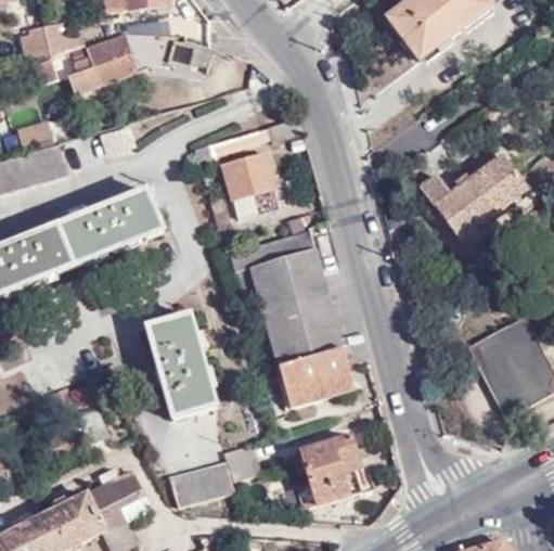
[(167,5),(166,0),(116,0),(117,4),(127,3),(128,11),(167,5)]
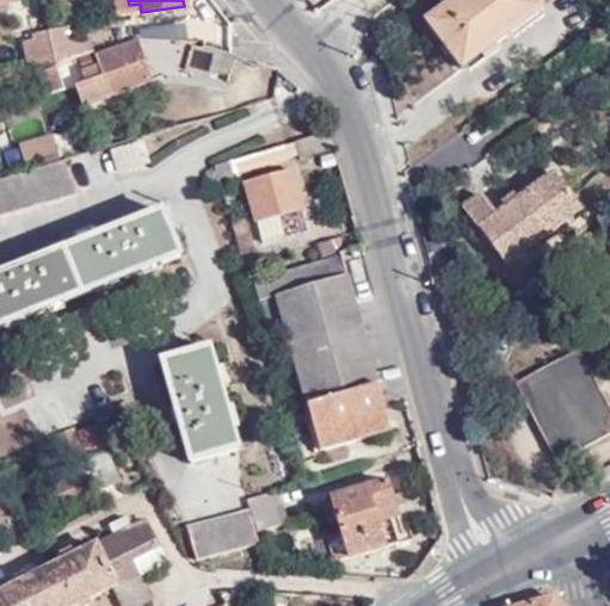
[(538,10),(533,0),(445,0),(421,17),(457,67),(500,37),(538,10)]
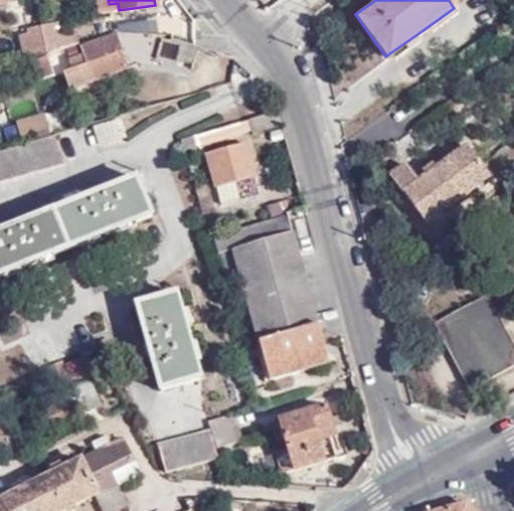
[(51,19),(37,22),(43,49),(74,39),(68,26),(56,29),(51,19)]
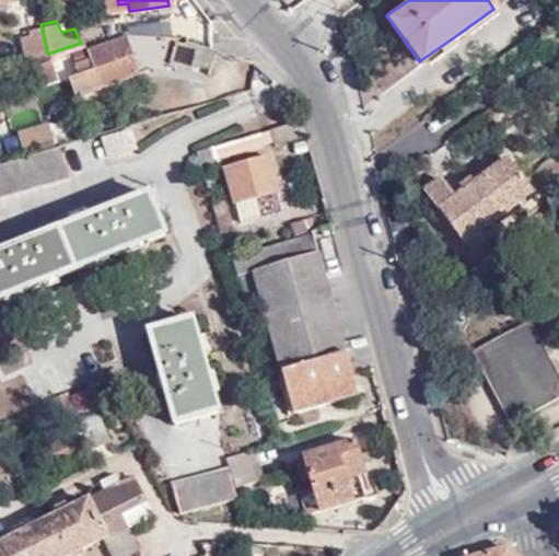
[(19,36),(22,61),(31,58),(47,54),(41,24),(26,27),(26,34),(19,36)]
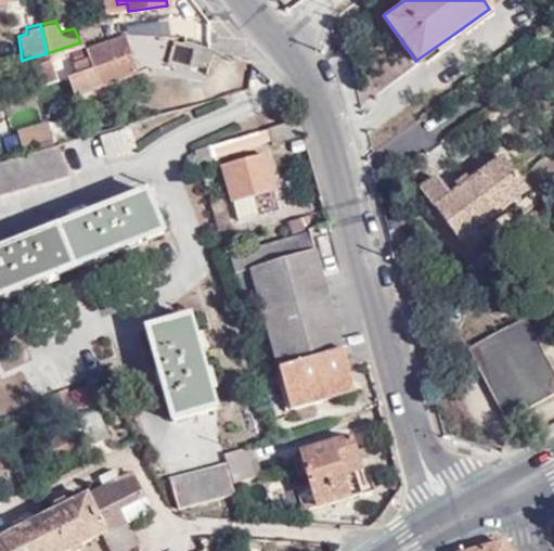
[(137,71),(125,34),(88,46),(90,53),(74,59),(77,68),(67,71),(73,91),(137,71)]
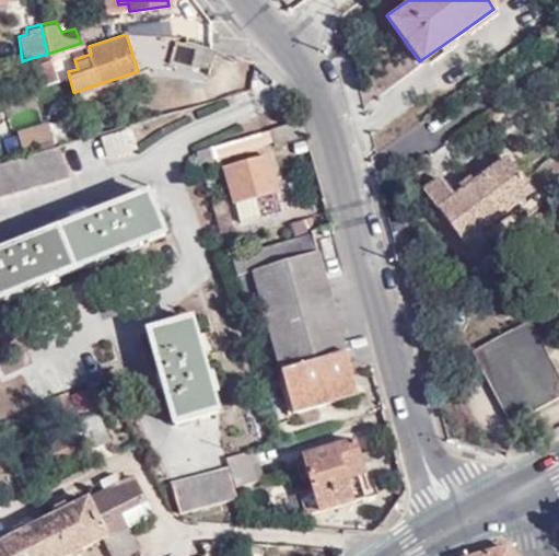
[(47,54),(31,58),(39,82),(56,77),(47,54)]
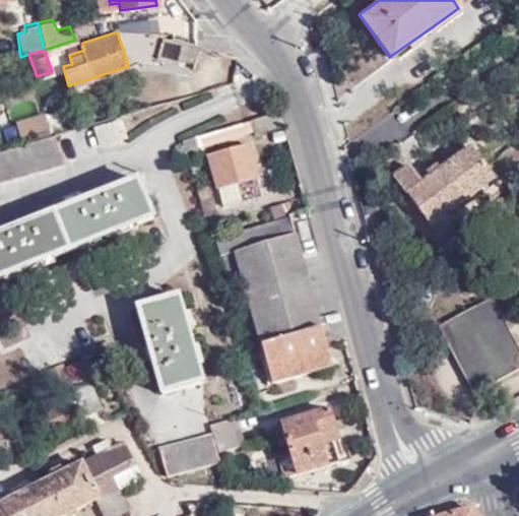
[(121,120),(94,129),(101,144),(126,136),(121,120)]
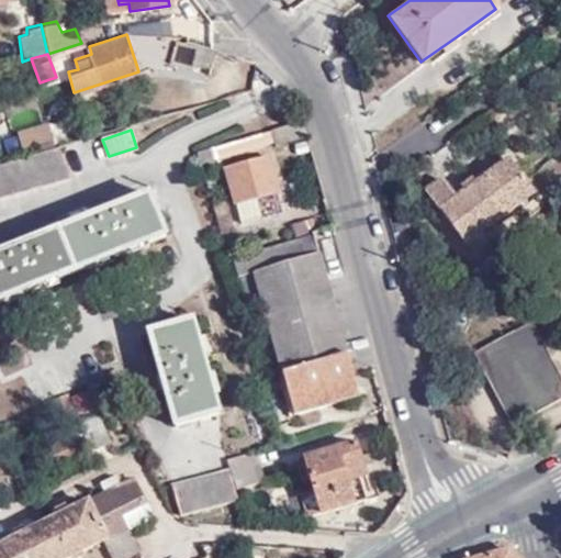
[(264,142),(260,130),(195,149),(199,160),(264,142)]
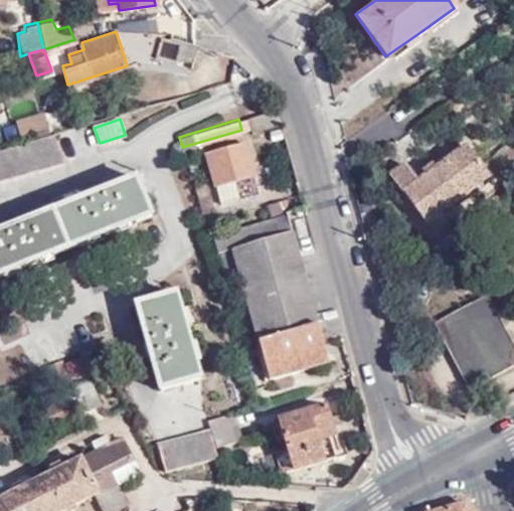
[(0,181),(65,161),(56,132),(0,149),(0,181)]
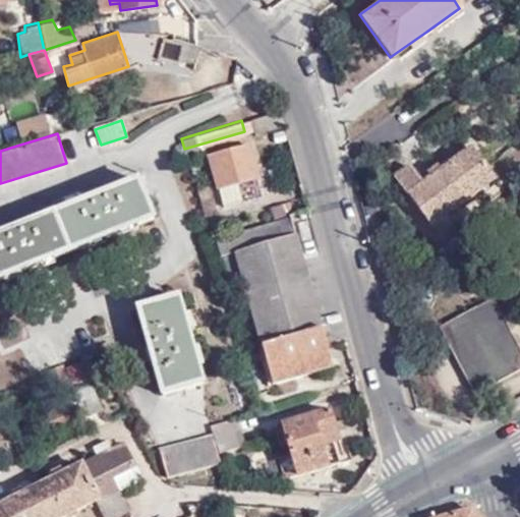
[(217,187),(237,182),(255,177),(247,142),(208,153),(217,187)]
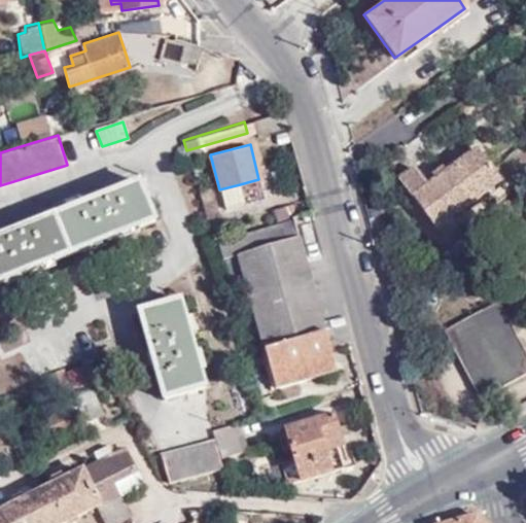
[(413,167),(397,178),(434,228),(449,217),(499,180),(475,149),(426,184),(413,167)]
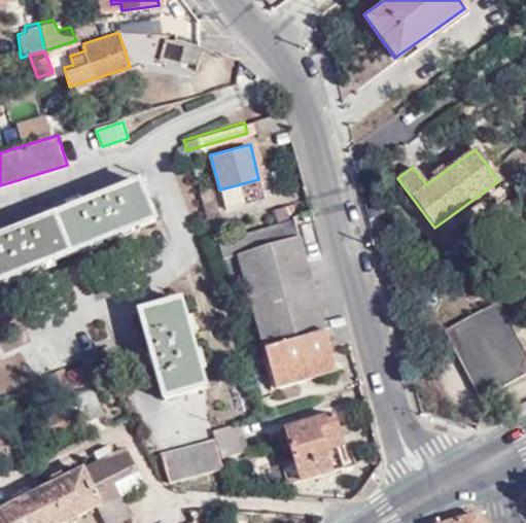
[(12,231),(0,236),(0,281),(155,217),(141,178),(97,196),(12,231)]
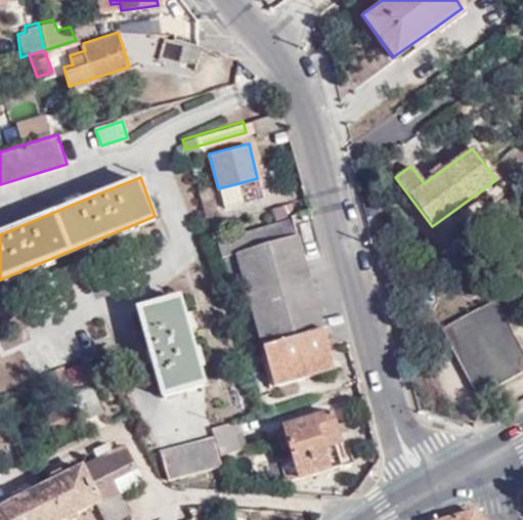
[(243,202),(238,183),(218,188),(222,206),(243,202)]
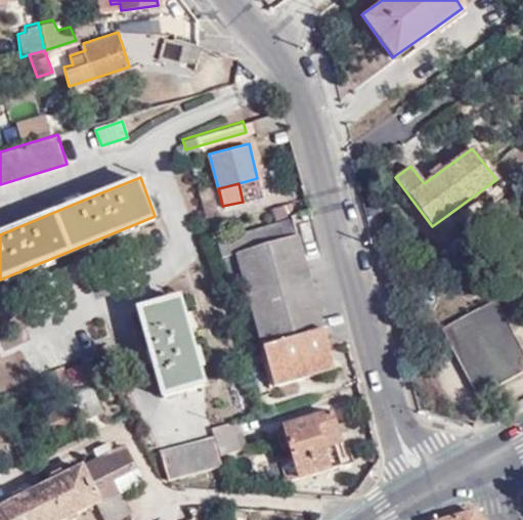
[(290,215),(294,214),(291,204),(272,209),(274,219),(290,215)]
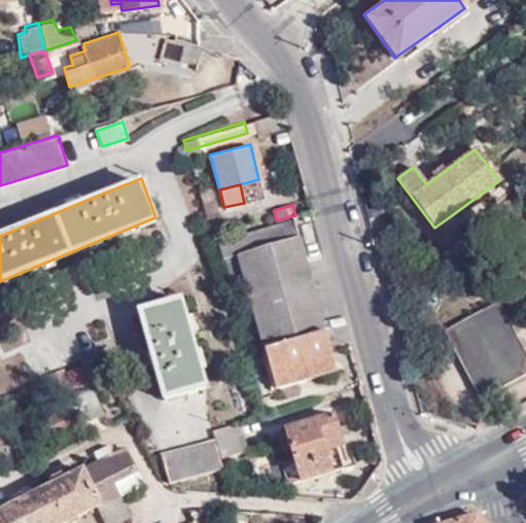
[(325,256),(313,211),(295,215),(291,216),(291,220),(297,238),(304,262),(325,256)]
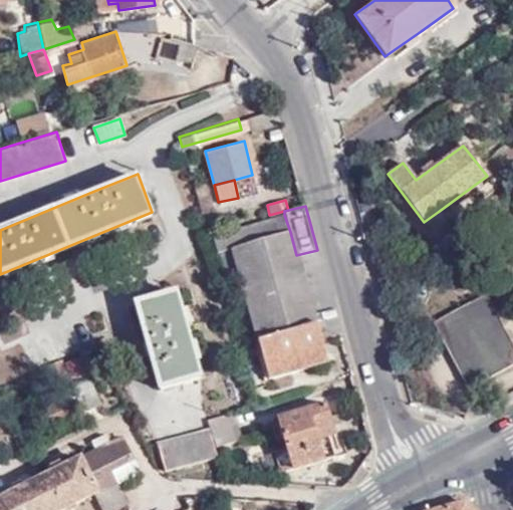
[(438,212),(424,222),(435,235),(448,226),(438,212)]
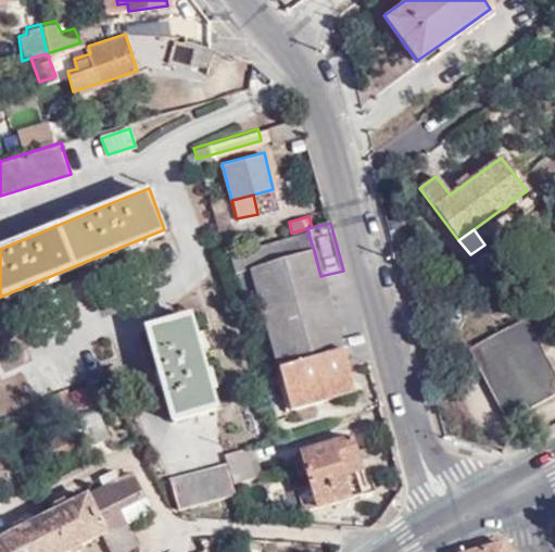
[(314,251),(307,233),(228,255),(234,274),(314,251)]
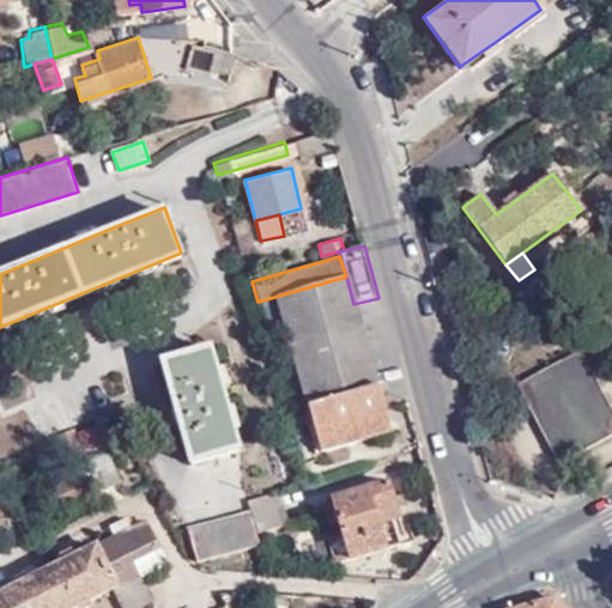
[(391,430),(353,304),(346,277),(258,302),(270,350),(288,344),(317,450),(391,430)]
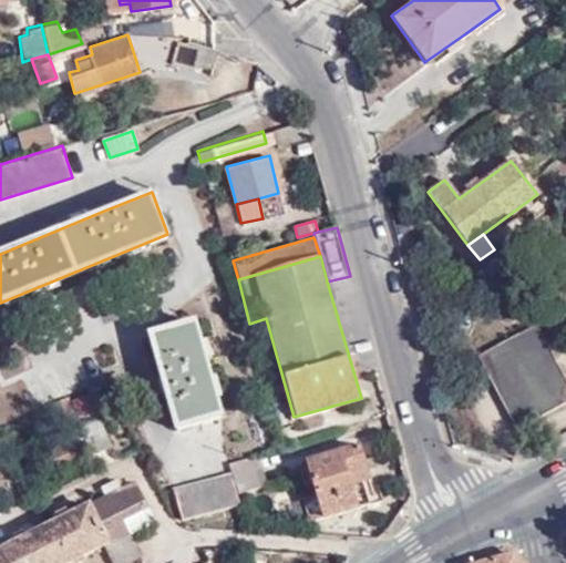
[(194,320),(148,334),(161,376),(175,427),(219,415),(194,320)]
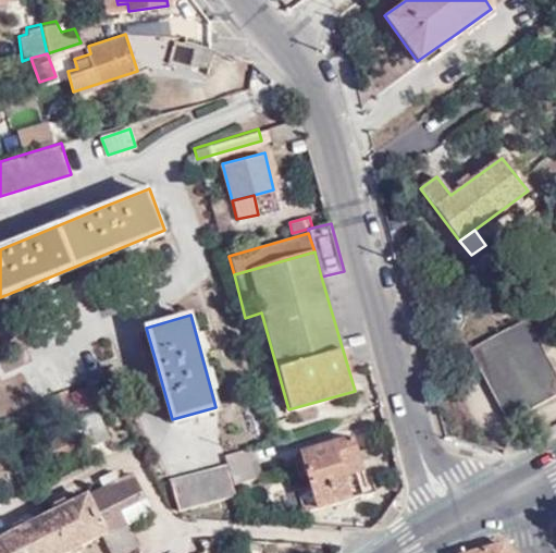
[(555,394),(555,377),(524,318),(467,348),(506,421),(555,394)]
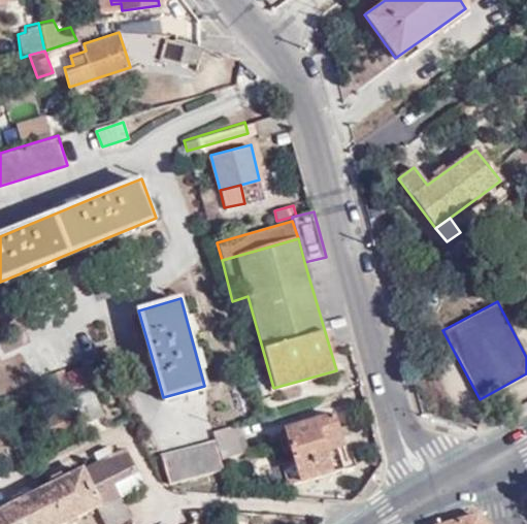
[(66,366),(46,375),(57,394),(74,386),(66,366)]
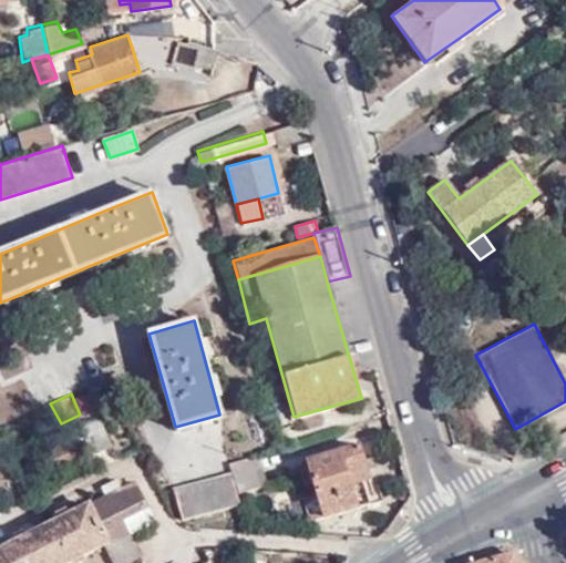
[(102,417),(82,426),(91,450),(113,440),(102,417)]
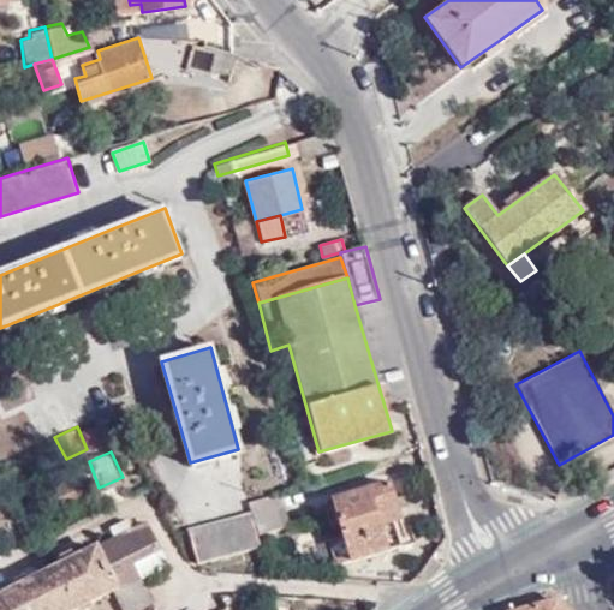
[(77,476),(47,489),(58,507),(85,495),(77,476)]
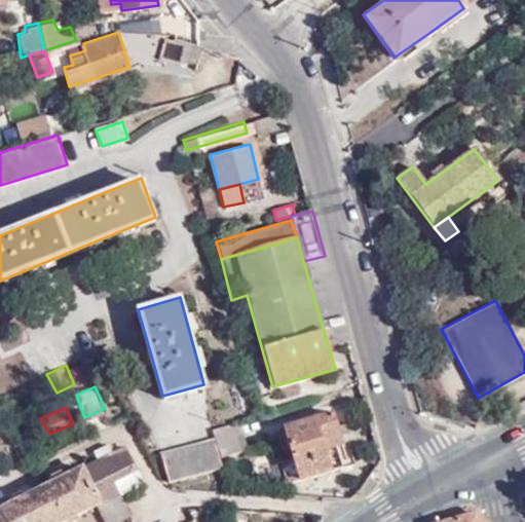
[(334,413),(284,431),(292,454),(279,457),(287,484),(349,463),(334,413)]
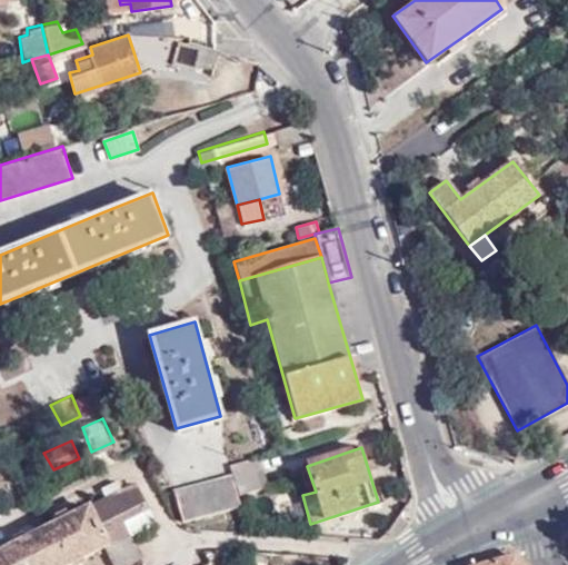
[(268,484),(260,453),(229,462),(231,471),(237,492),(268,484)]
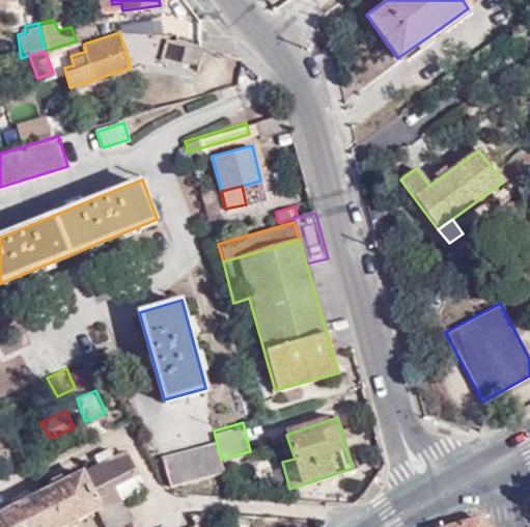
[(162,455),(170,486),(224,469),(221,459),(216,439),(162,455)]
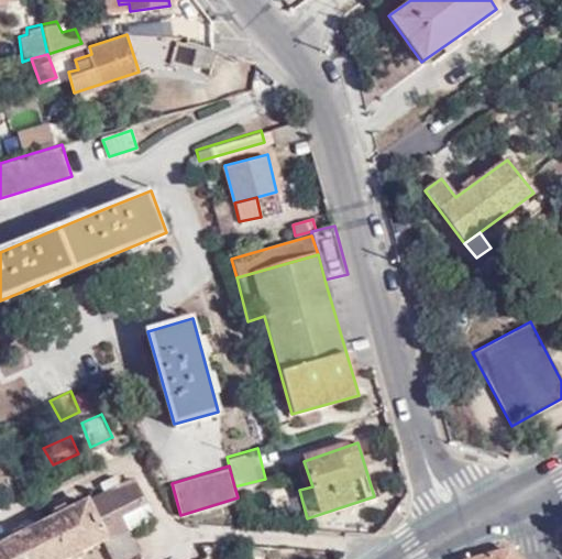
[(106,493),(0,545),(0,558),(64,558),(103,539),(113,558),(122,558),(142,550),(124,514),(147,503),(135,478),(122,484),(117,473),(100,482),(106,493)]
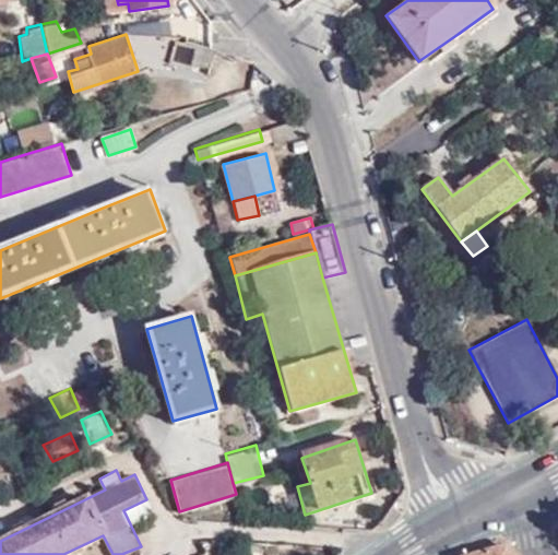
[(461,554),(518,554),(508,541),(461,554)]
